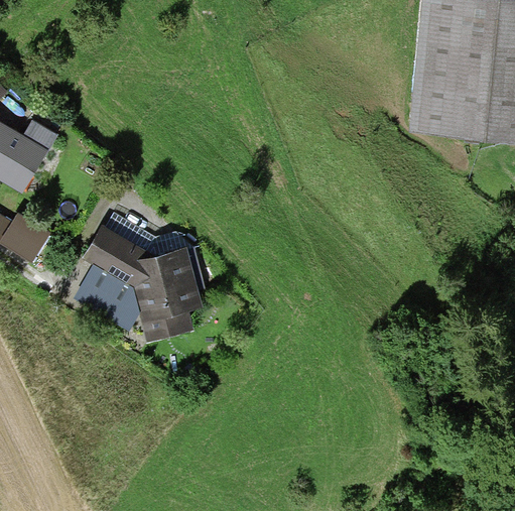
[(514,0),(421,0),(408,127),(514,138),(514,0)]
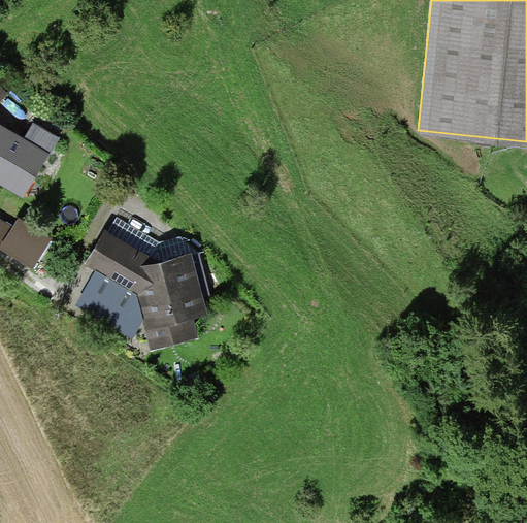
[(24,135),(0,122),(0,185),(23,197),(58,136),(32,122),(24,135)]
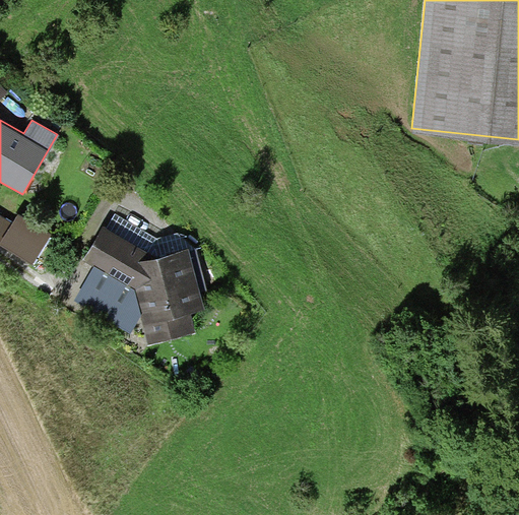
[(10,224),(0,240),(0,246),(31,265),(51,235),(17,213),(10,224)]
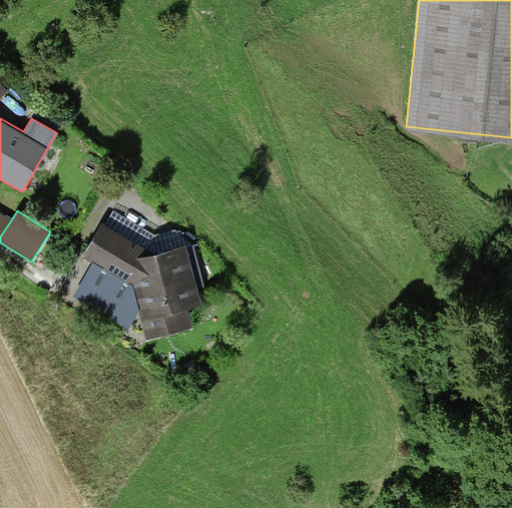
[(0,236),(10,221),(0,215),(0,236)]
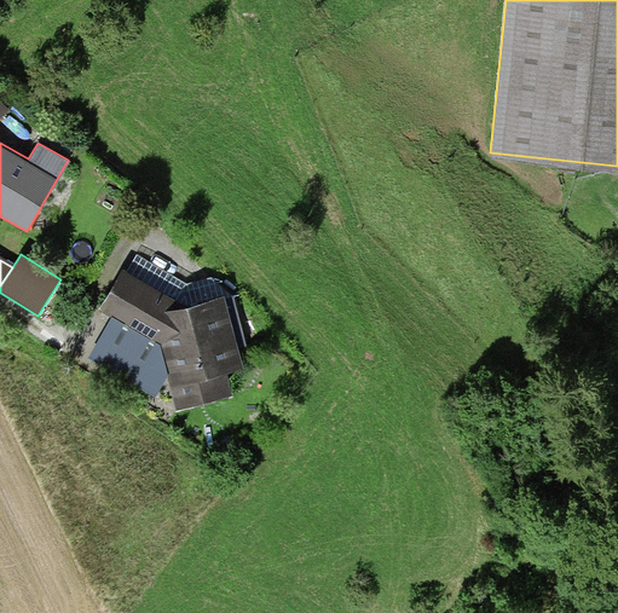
[(178,298),(121,267),(98,311),(159,345),(160,348),(177,412),(231,395),(225,370),(243,368),(224,291),(178,298)]
